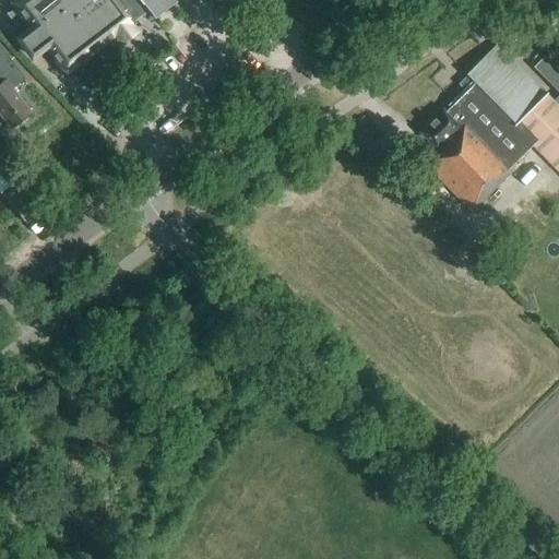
[(31,62),(44,52),(64,79),(114,40),(119,47),(139,33),(131,24),(147,12),(154,21),(176,3),(174,0),(10,0),(7,3),(12,11),(7,15),(20,34),(13,39),(31,62)]
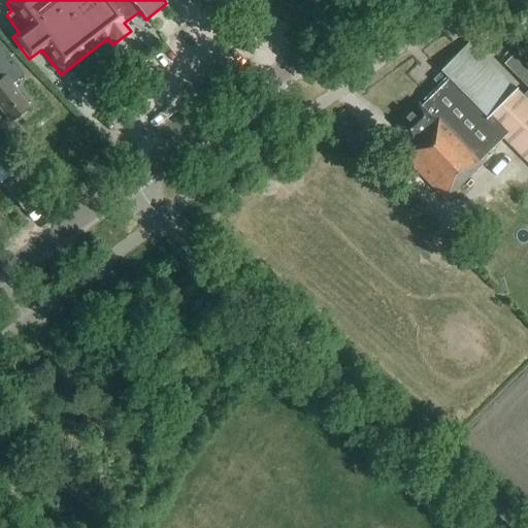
[(417,105),(394,127),(409,141),(396,154),(441,200),(482,162),(480,160),(501,139),(527,165),(527,105),(515,92),(513,91),(467,44),(441,71),(446,76),(421,101),(423,103),(419,107),(417,105)]
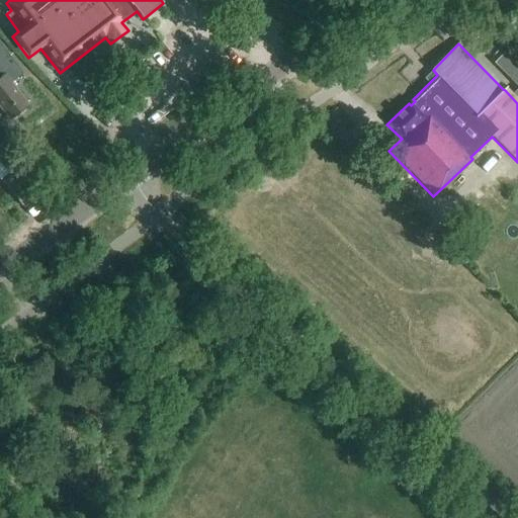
[(24,111),(24,107),(26,105),(9,82),(20,74),(0,47),(0,108),(8,119),(15,114),(20,115),(24,111)]
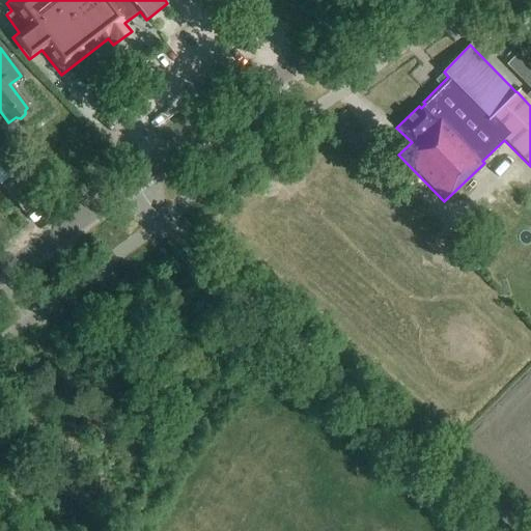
[(530,65),(519,53),(506,65),(530,89),(530,65)]
